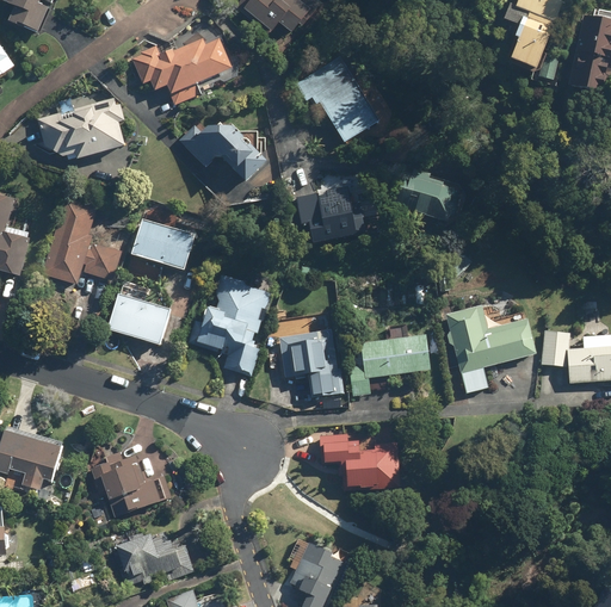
[(2,0),(14,6),(7,20),(37,33),(49,7),(39,4),(41,0),(48,0),(51,1),(53,0),(2,0)]
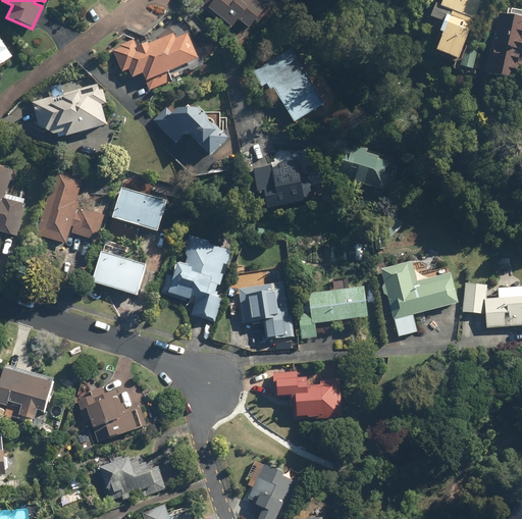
[(239,19),(249,28),(255,20),(256,20),(259,22),(275,3),(271,0),(205,0),(203,2),(206,5),(232,28),(239,19)]
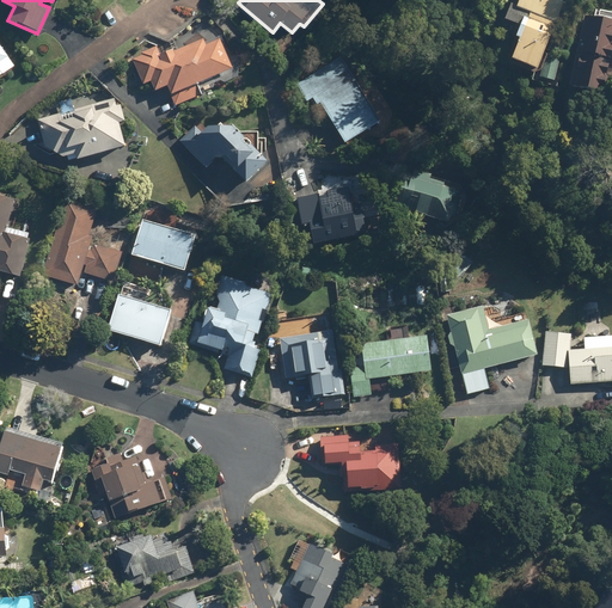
[(537,74),(564,0),(519,0),(518,4),(510,1),(505,18),(521,24),(507,62),(537,74)]
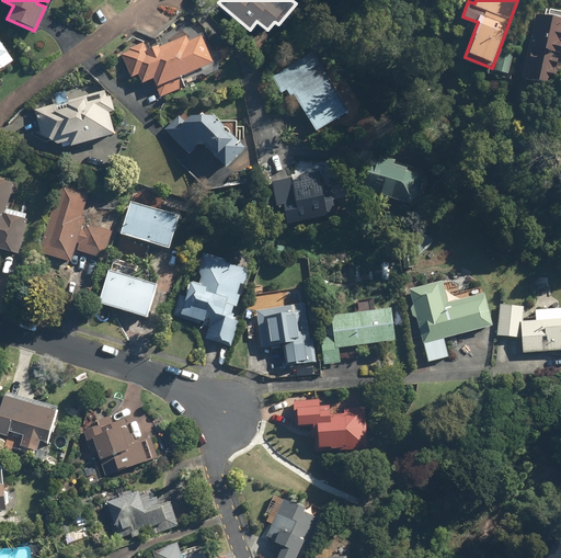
[(560,58),(560,15),(536,11),(522,77),(556,84),(560,58)]
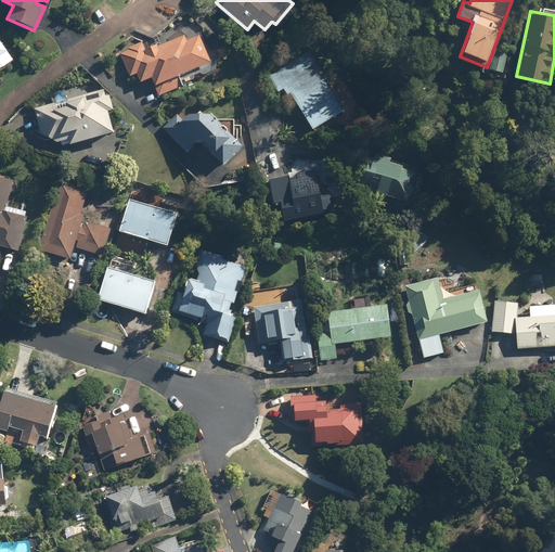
[(129,48),(120,51),(129,75),(137,73),(140,81),(152,77),(158,94),(183,85),(180,75),(210,62),(201,34),(186,38),(184,33),(145,48),(142,40),(128,46),(129,48)]
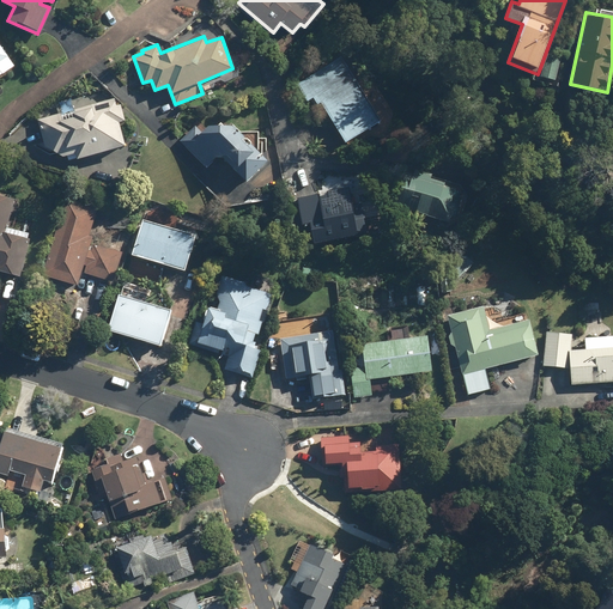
[(341,55),(297,83),(308,101),(314,97),(317,104),(321,102),(346,142),(381,121),(341,55)]
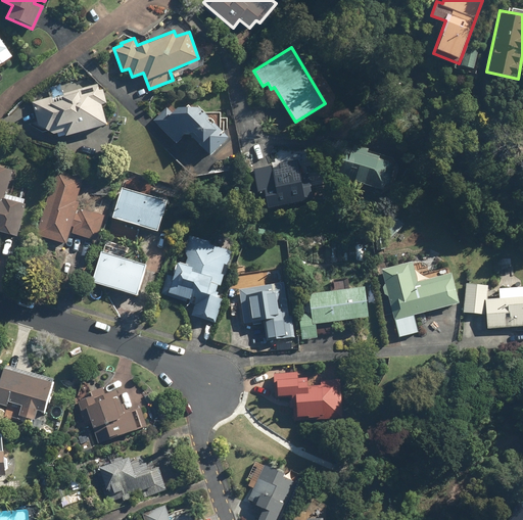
[(64,134),(65,136),(107,124),(102,104),(103,103),(106,103),(103,88),(99,89),(98,83),(63,92),(64,96),(62,96),(63,99),(57,101),(54,102),(52,95),(32,100),(38,125),(54,134),(57,133),(58,136),(64,134)]
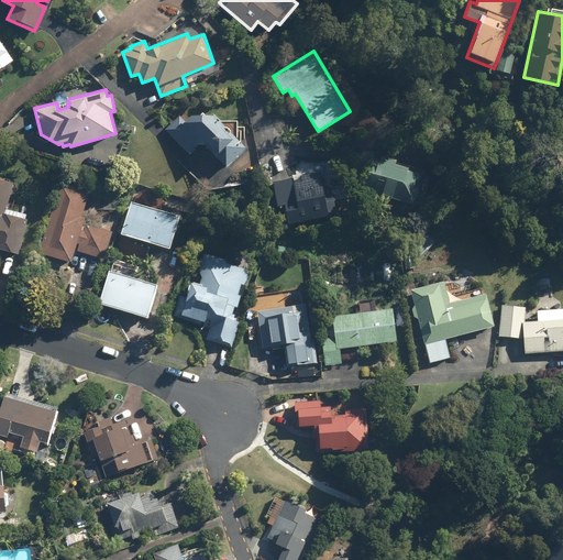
[(191,116),(187,121),(179,113),(165,128),(189,153),(198,144),(202,144),(227,167),(246,147),(222,123),(214,117),(196,116),(191,116)]
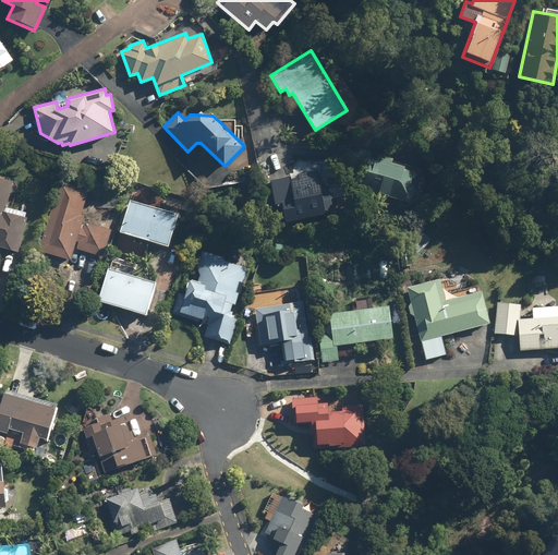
[(362,183),(360,189),(405,202),(408,205),(420,198),(426,178),(419,167),(377,154),(375,164),(366,161),(361,183),(362,183)]
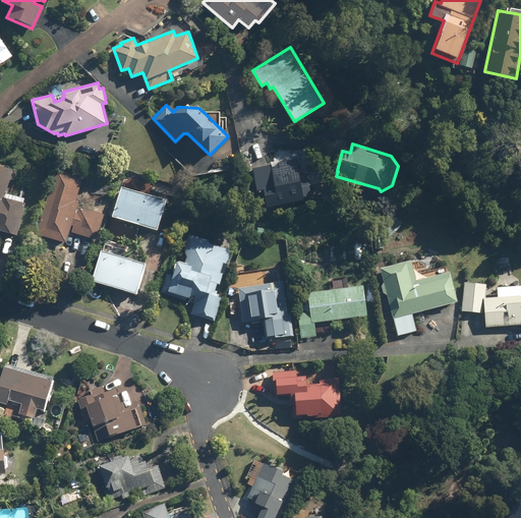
[(316,202),(306,152),(246,163),(252,196),(259,194),(263,212),(316,202)]
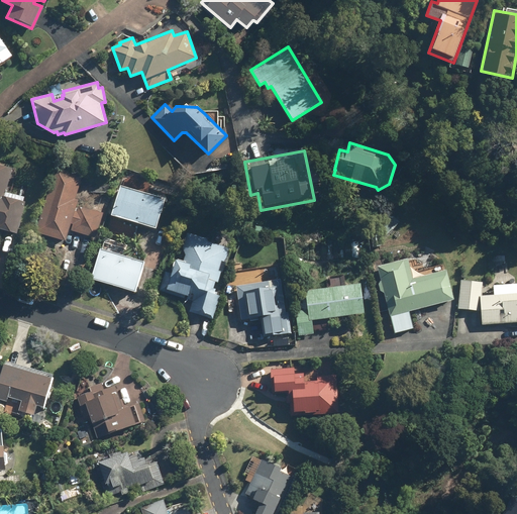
[(0,163),(0,228),(17,233),(25,201),(4,195),(12,166),(0,163)]
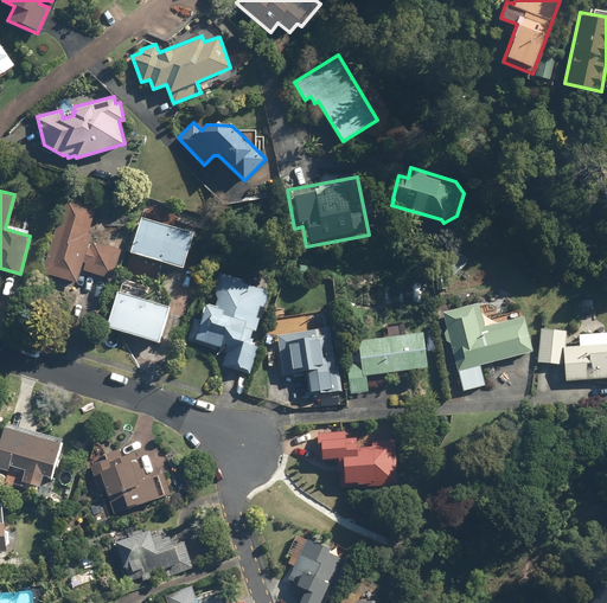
[(42,271),(77,282),(82,268),(113,277),(121,248),(90,238),(93,232),(89,231),(97,204),(65,194),(42,271)]
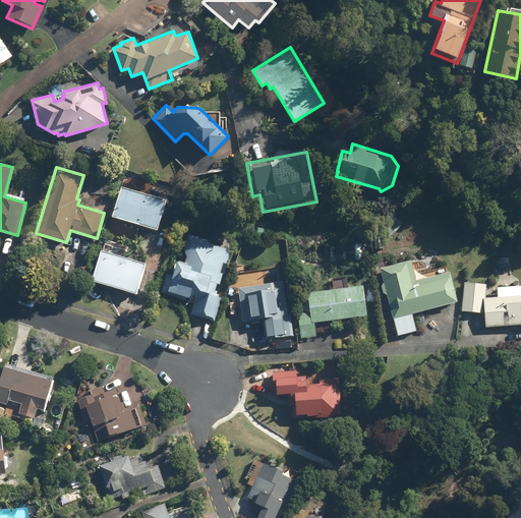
[(167,199),(121,186),(111,217),(157,231),(167,199)]
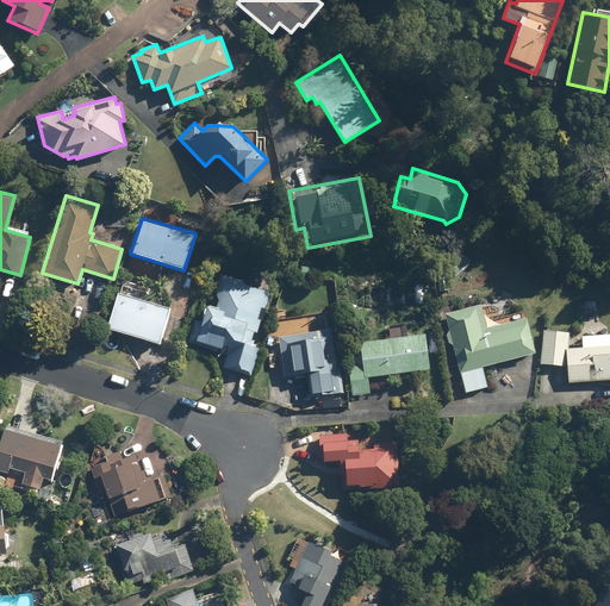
[(244,280),(222,273),(216,291),(221,292),(216,308),(207,306),(197,342),(228,351),(224,364),(251,373),(260,348),(253,345),(255,339),(251,338),(254,330),(259,331),(271,291),(243,282),(244,280)]
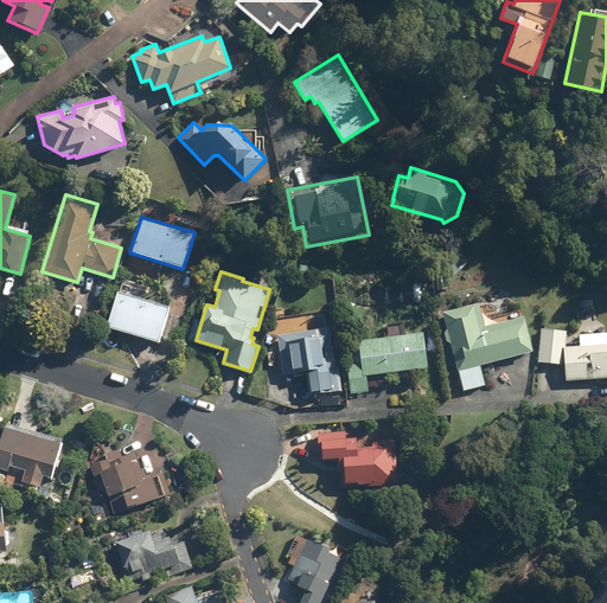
[(170,307),(117,290),(106,327),(159,342),(170,307)]
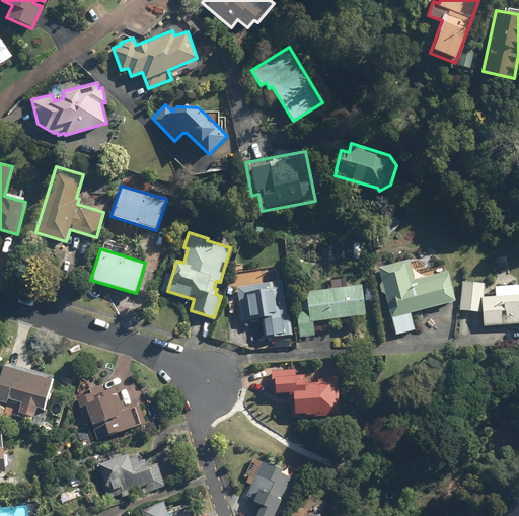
[(410,259),(379,266),(395,334),(415,328),(411,311),(456,300),(449,270),(415,278),(410,259)]
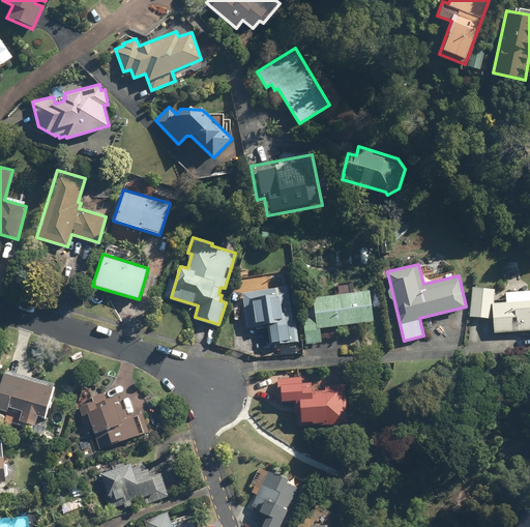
[(287,285),(242,291),(247,327),(268,324),(270,345),(295,341),(287,285)]
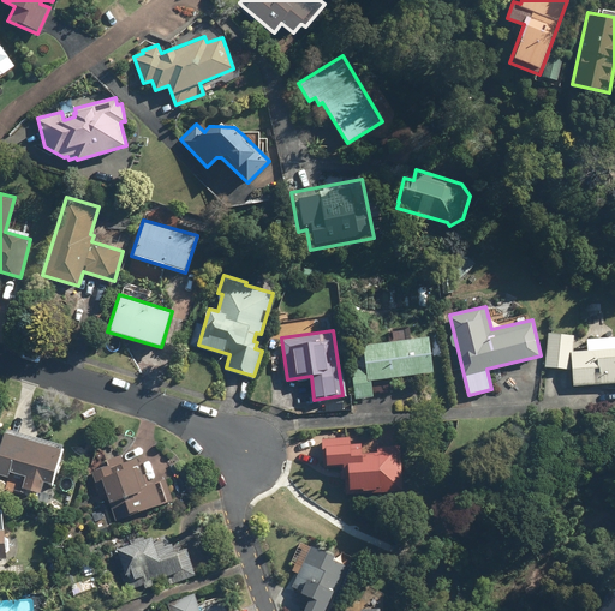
[(571,367),(572,375),(573,384),(614,382),(614,347),(573,349),(574,333),(548,330),(545,365),(571,367)]
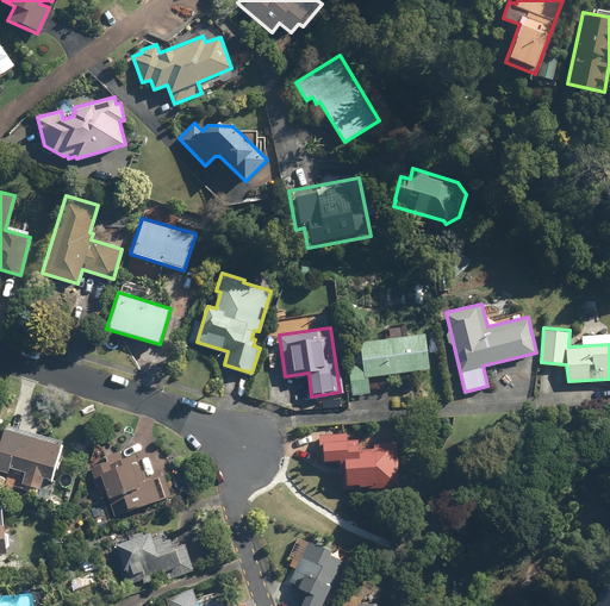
[(360,341),(363,363),(348,364),(352,394),(371,392),(368,376),(429,368),(425,333),(360,341)]
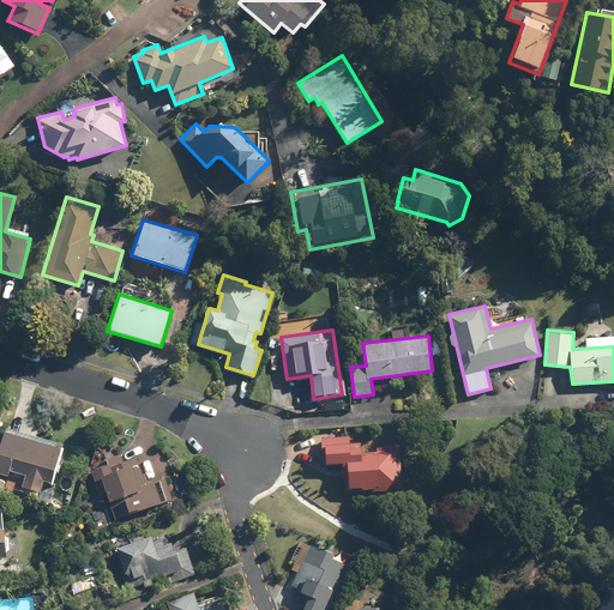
[(65,445),(7,426),(0,447),(0,471),(7,475),(8,470),(25,475),(22,487),(40,493),(44,481),(52,483),(65,445)]
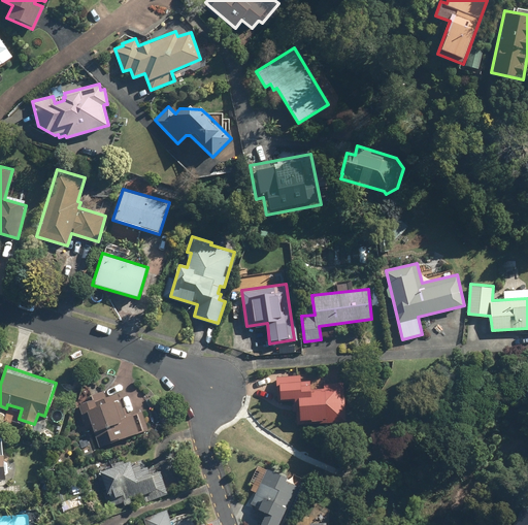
[(300,373),(276,375),(277,400),(294,399),(296,424),(303,424),(303,421),(311,420),(312,422),(323,421),(323,420),(347,418),(343,381),(324,383),(324,387),(310,388),(309,380),(301,380),(300,373)]
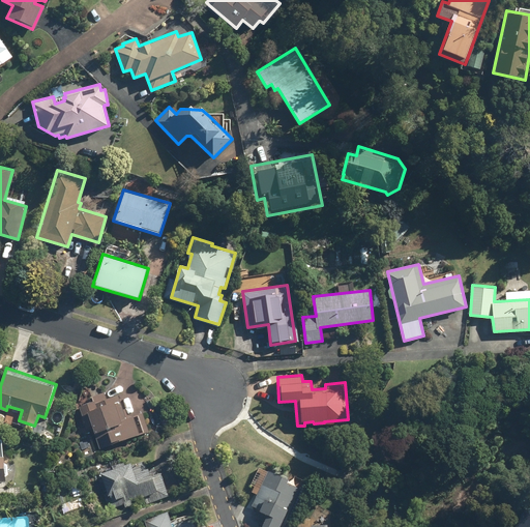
[(97,449),(149,431),(143,412),(126,417),(118,394),(108,399),(105,392),(92,397),(93,401),(82,404),(97,449)]
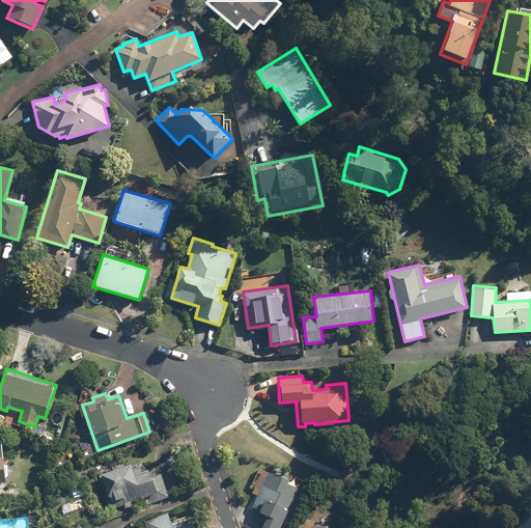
[(170,496),(161,472),(150,475),(148,469),(147,470),(144,461),(131,465),(131,464),(126,466),(123,462),(110,466),(112,470),(101,474),(101,476),(99,477),(109,509),(141,498),(144,505),(170,496)]
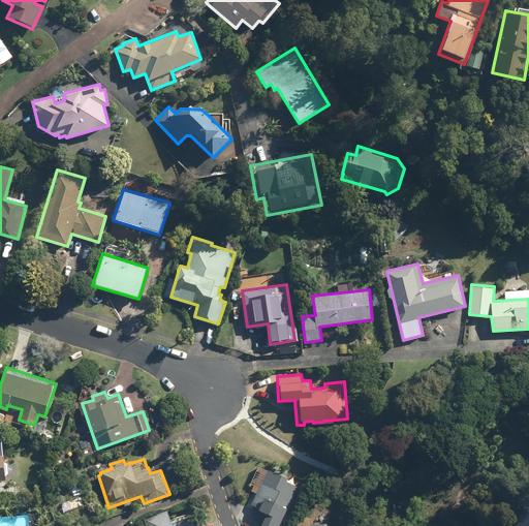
[(294,482),(268,469),(251,503),(259,507),(258,511),(267,514),(260,525),(281,525),(301,487),(294,484),(294,482)]
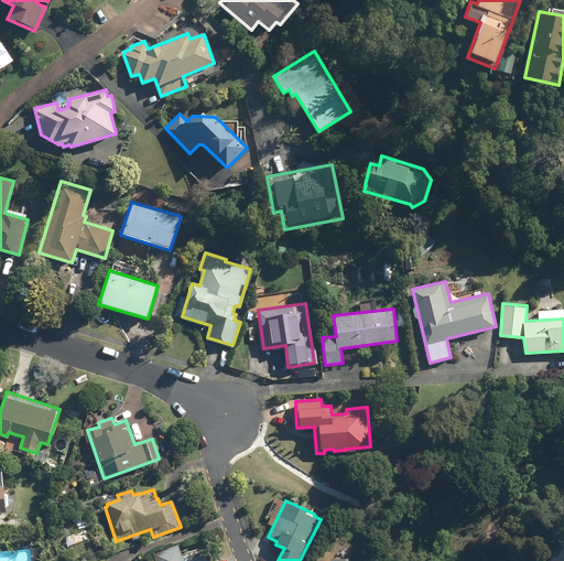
[(563,560),(563,538),(560,537),(548,560),(563,560)]
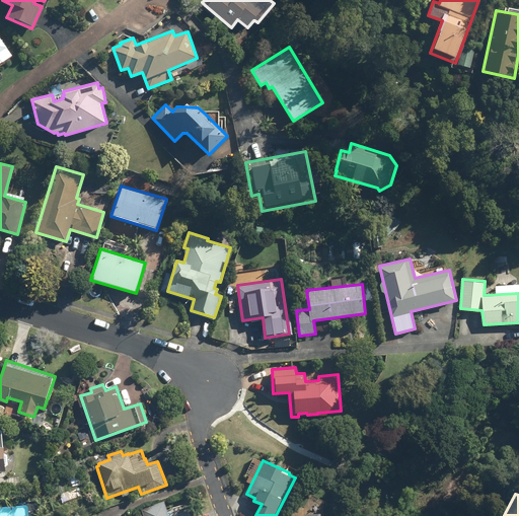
[(164,500),(141,508),(143,515),(192,515),(190,509),(169,515),(164,500)]
